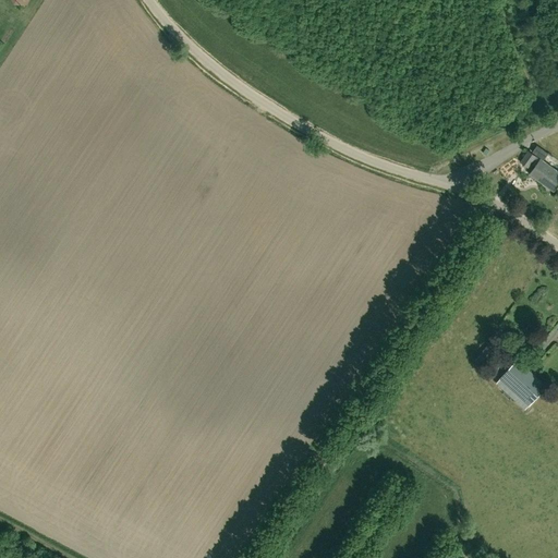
[(537,146),(533,152),(544,159),(548,153),(537,146)]
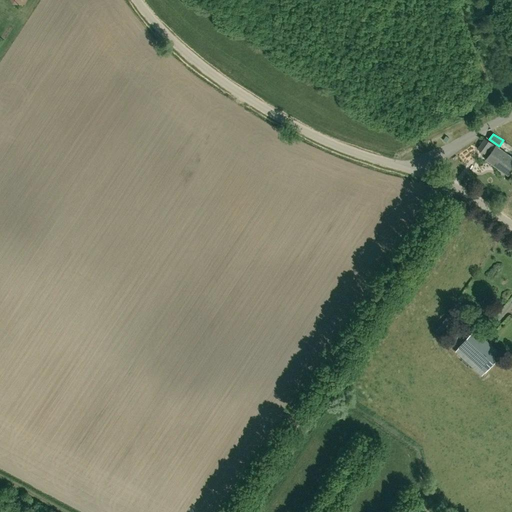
[(508,175),(510,172),(511,173),(511,157),(485,138),(477,149),(484,153),(485,152),(490,155),(486,160),(508,175)]
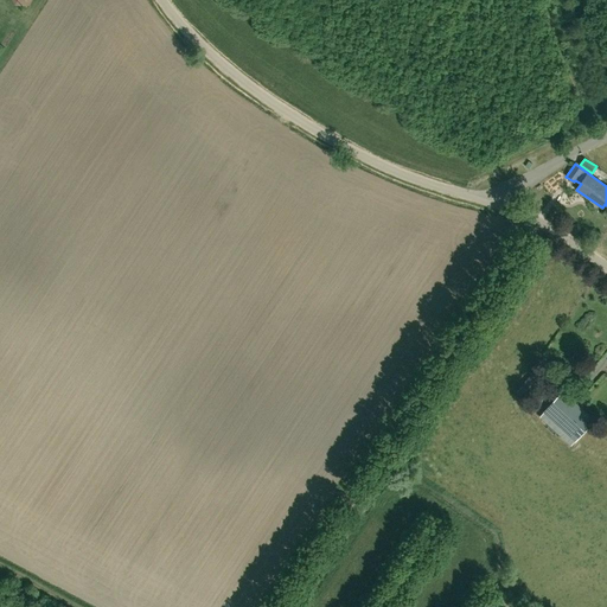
[(561,183),(553,190),(562,199),(569,192),(561,183)]
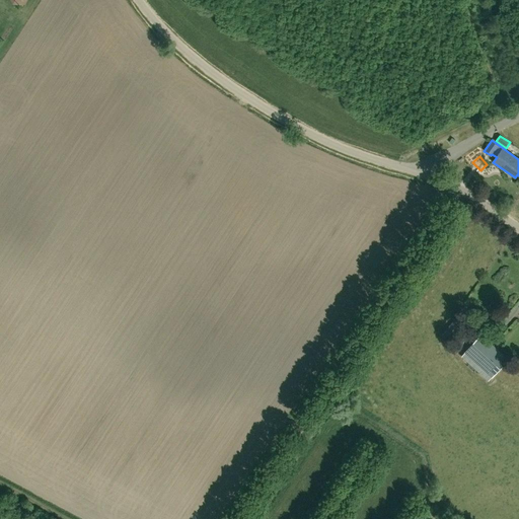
[(464,321),(458,316),(448,328),(454,334),(464,321)]
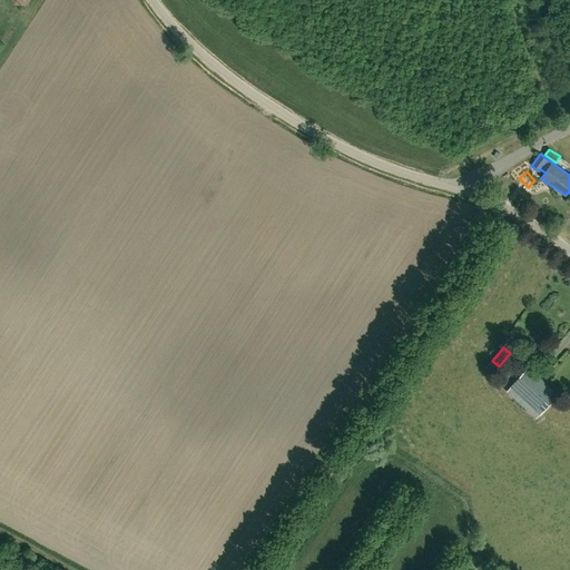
[(558,394),(529,367),(510,387),(540,414),(558,394)]
